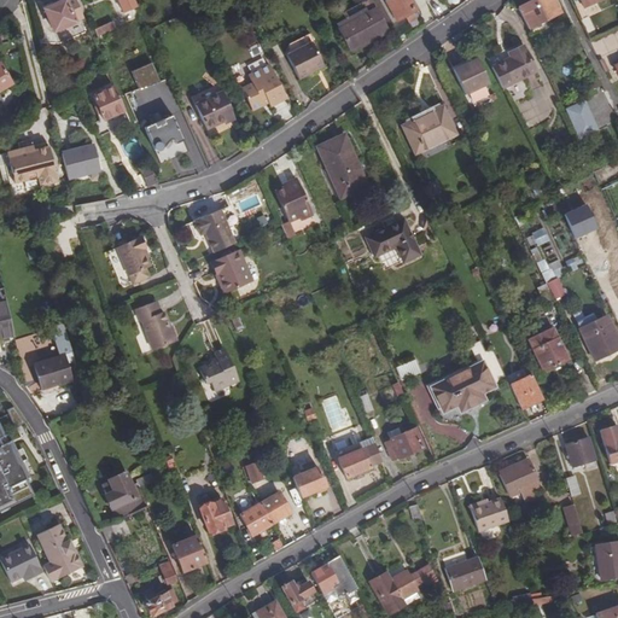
[(136,7),(133,0),(118,0),(124,12),(136,7)]
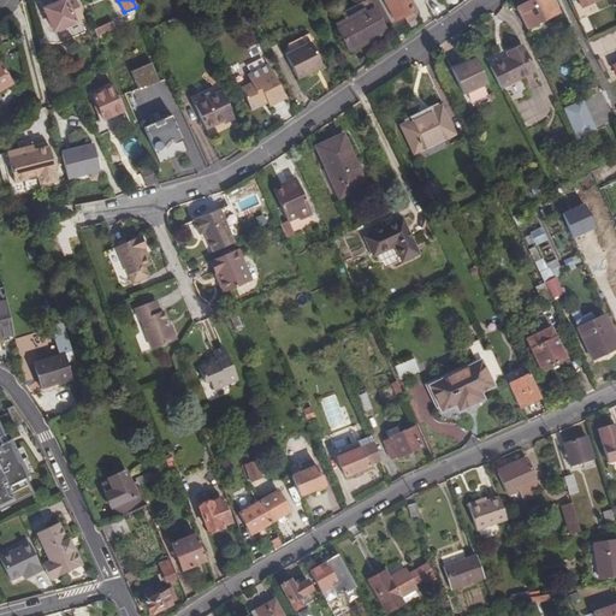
[(378,0),(362,0),(353,6),(371,39),(392,25),(378,0)]
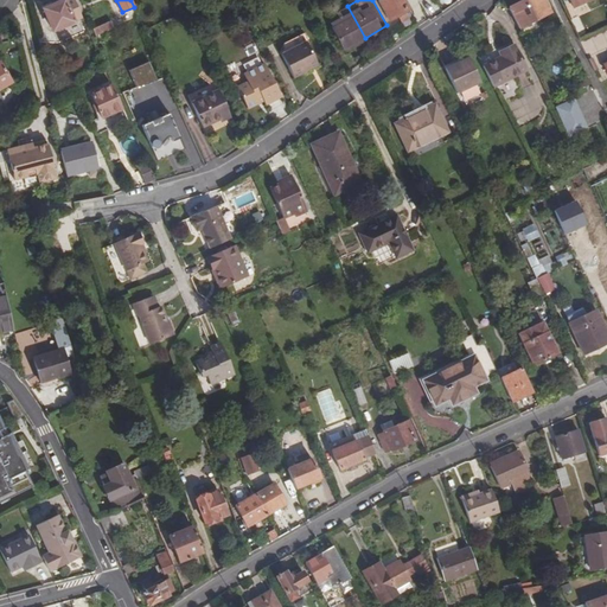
[(382,0),(381,1),(378,1),(389,20),(408,10),(403,0),(382,0)]
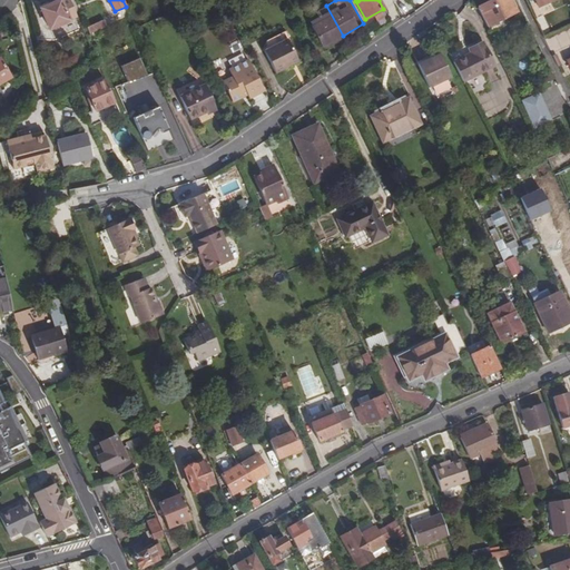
[(517,15),(509,0),(497,0),(479,9),(489,28),(517,15)]
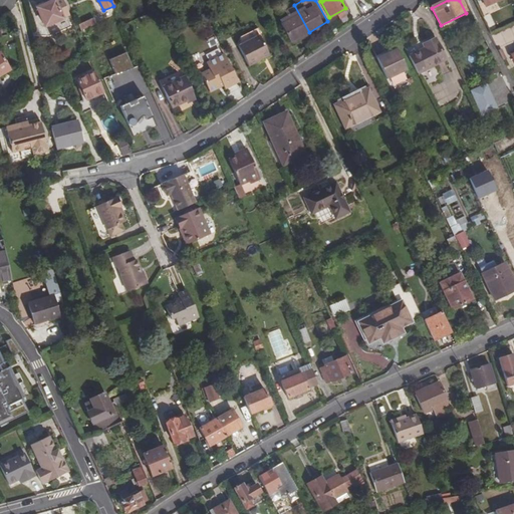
[(62,19),(54,2),(52,2),(46,5),(37,9),(45,26),(62,19)]
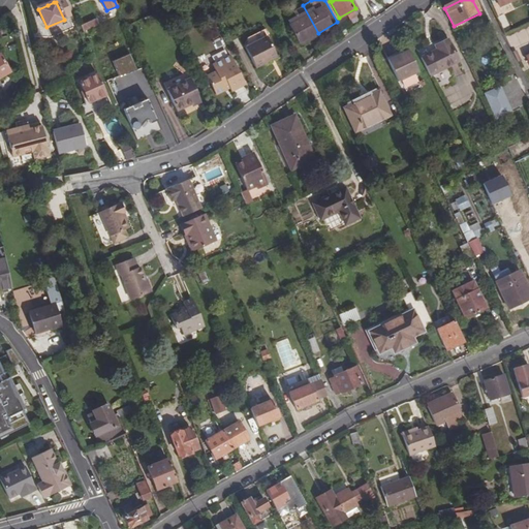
[(318,33),(303,5),(293,10),(298,20),(290,24),(300,42),(312,36),(318,33)]
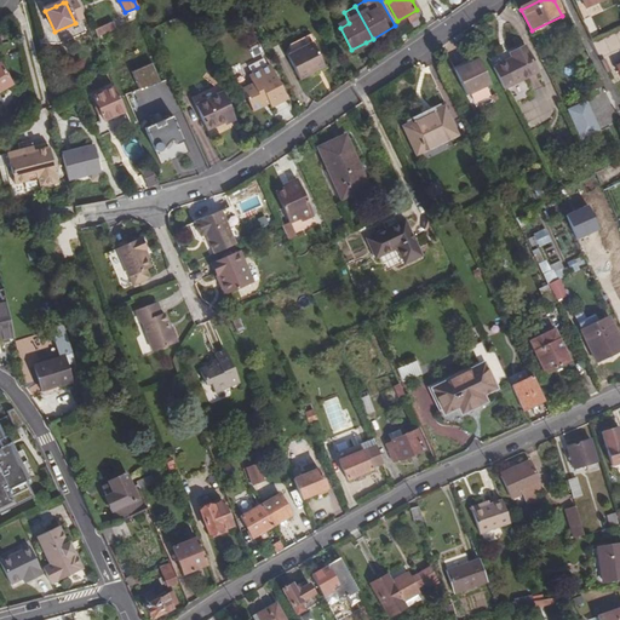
[(114,26),(97,33),(98,38),(115,29),(114,26)]
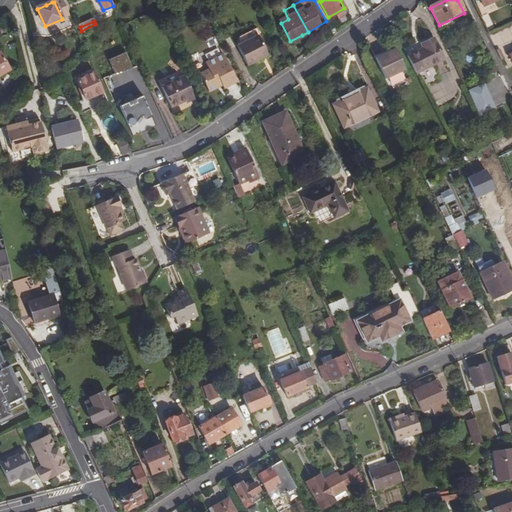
[(258,38),(238,48),(247,68),(262,60),(260,57),(266,54),(258,38)]
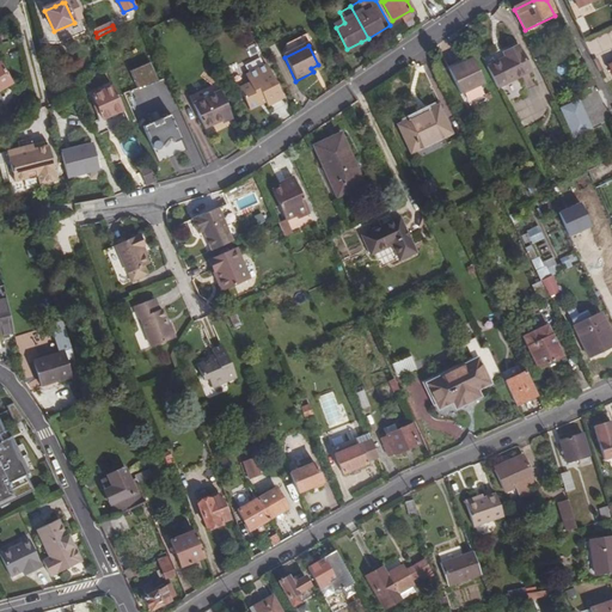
[(528,72),(516,46),(502,53),(503,57),(485,66),(496,89),(528,72)]
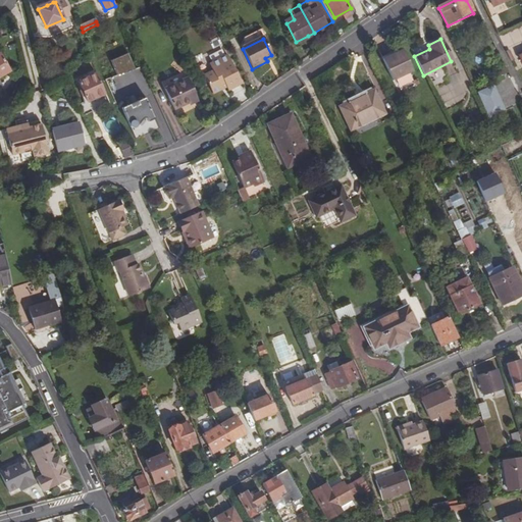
[(0,87),(2,86),(0,81),(0,76),(10,70),(0,53),(0,52),(0,87)]
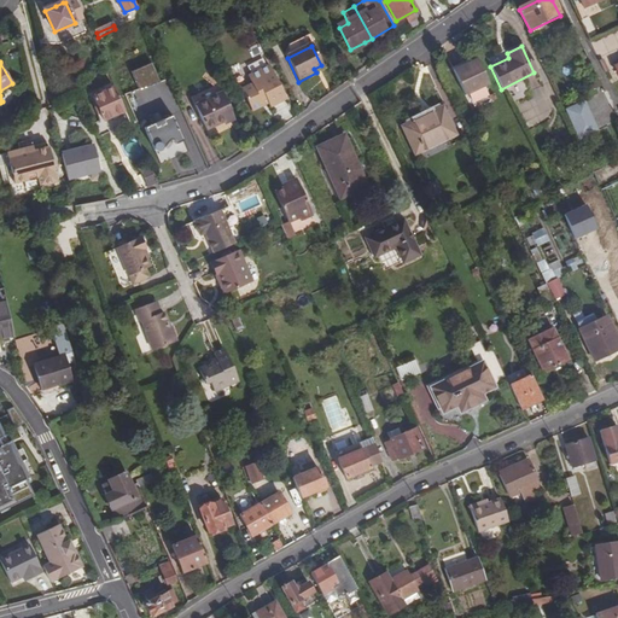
[(152,63),(132,71),(139,89),(159,81),(152,63)]
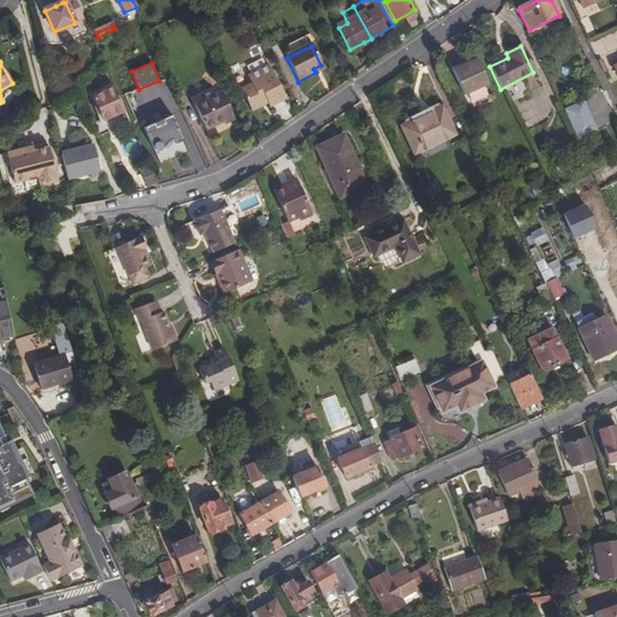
[(476,63),(453,74),(465,99),(489,87),(476,63)]
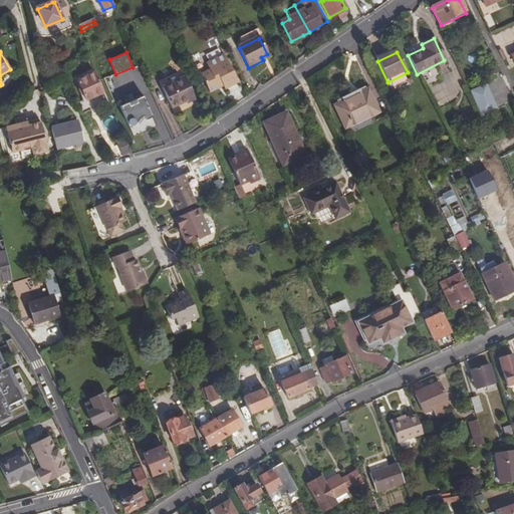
[(224,56),(206,65),(209,71),(200,76),(210,94),(218,91),(216,88),(222,85),(223,88),(225,91),(238,84),(224,56)]
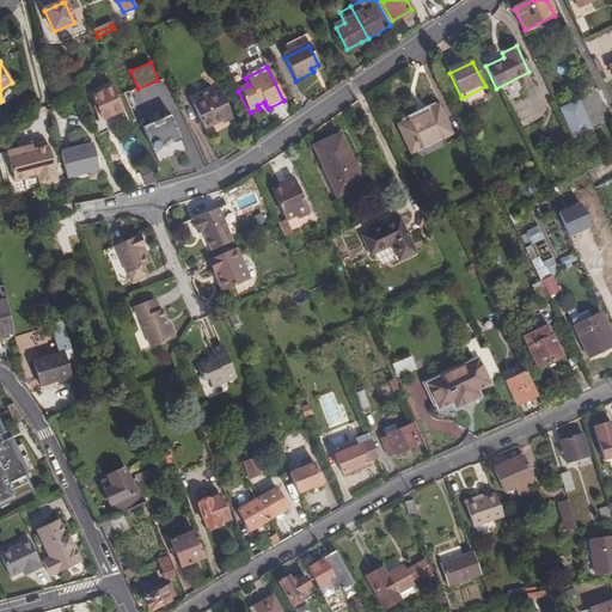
[(595,86),(592,80),(573,89),(576,96),(582,92),(595,86)]
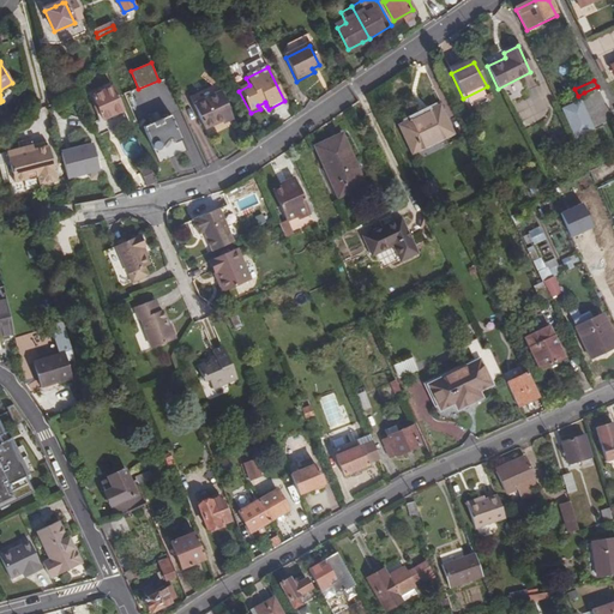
[(232,118),(217,85),(191,96),(206,130),(223,121),(232,118)]
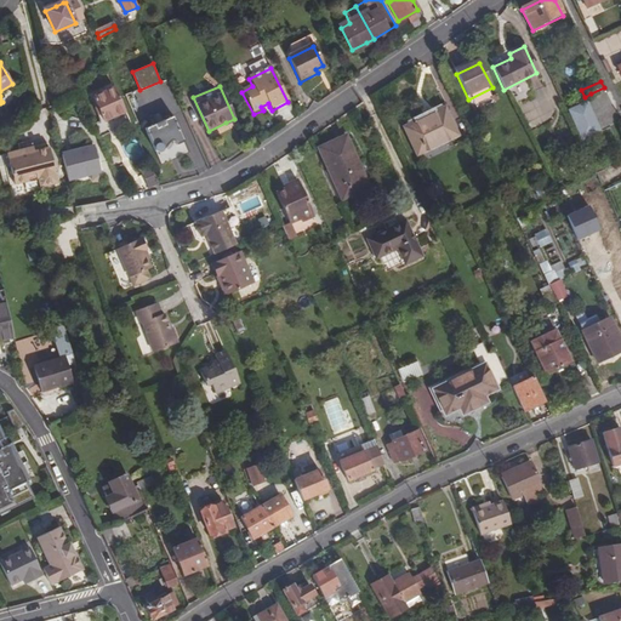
[(607,93),(604,87),(591,93),(593,100),(607,93)]
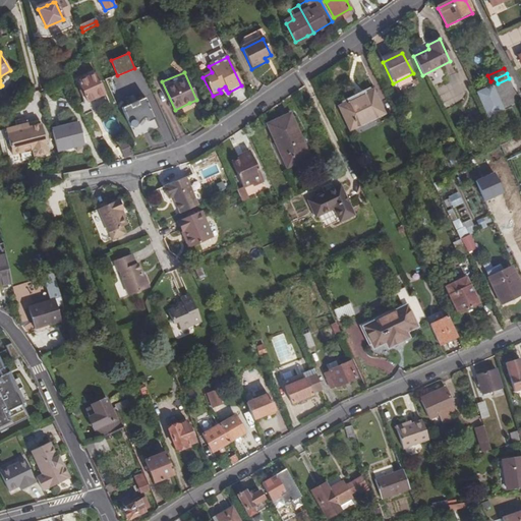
[(107,95),(98,74),(80,81),(89,102),(107,95)]
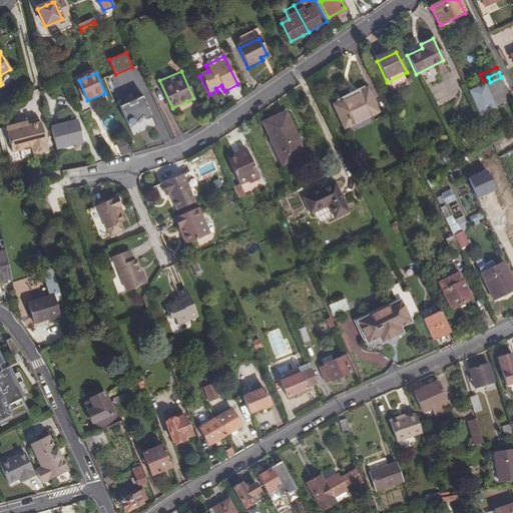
[(130,92),(127,85),(119,89),(123,96),(115,99),(117,103),(140,91),(139,88),(130,92)]
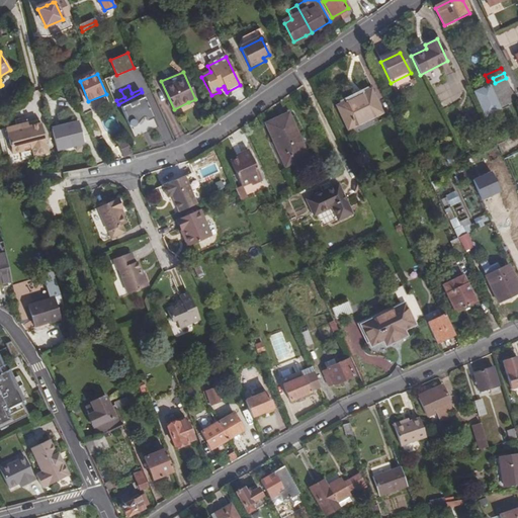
[(488,86),(471,94),(484,119),(500,112),(488,86)]
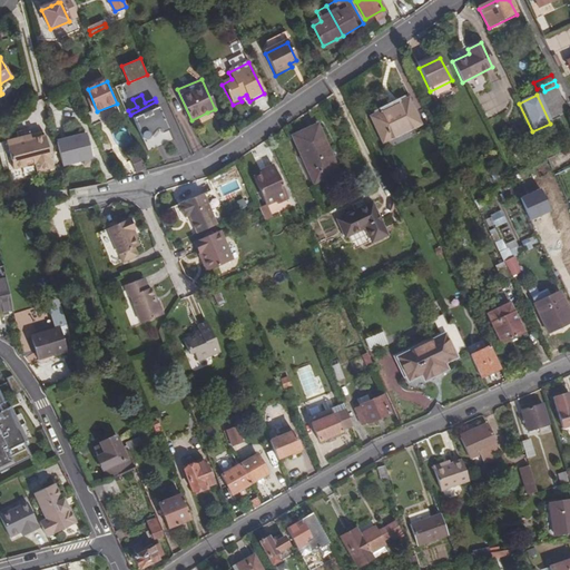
[(418,124),(405,99),(396,105),(396,106),(381,114),(380,112),(375,115),(387,138),(418,124)]
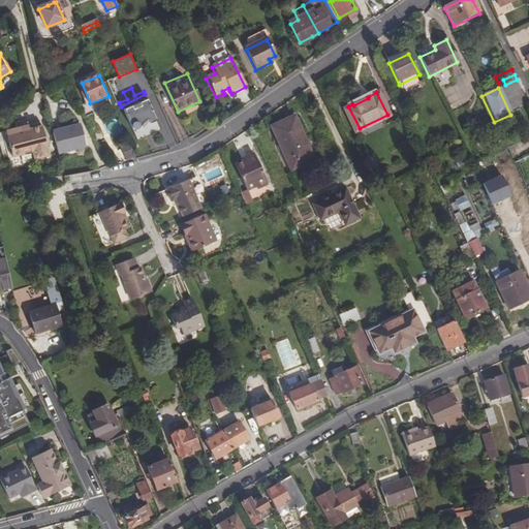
[(156,116),(145,94),(121,106),(129,124),(129,125),(131,126),(132,127),(134,127),(136,125),(138,122),(143,117),(145,116),(148,118),(149,120),(156,116)]
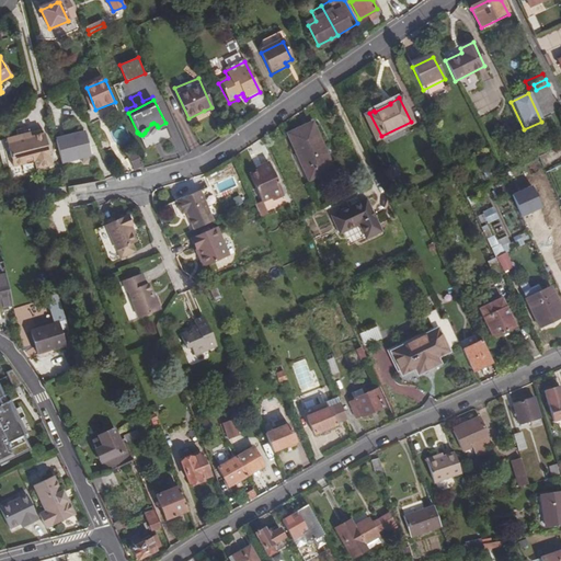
[(390,104),(390,103),(374,111),(375,112),(390,104)]
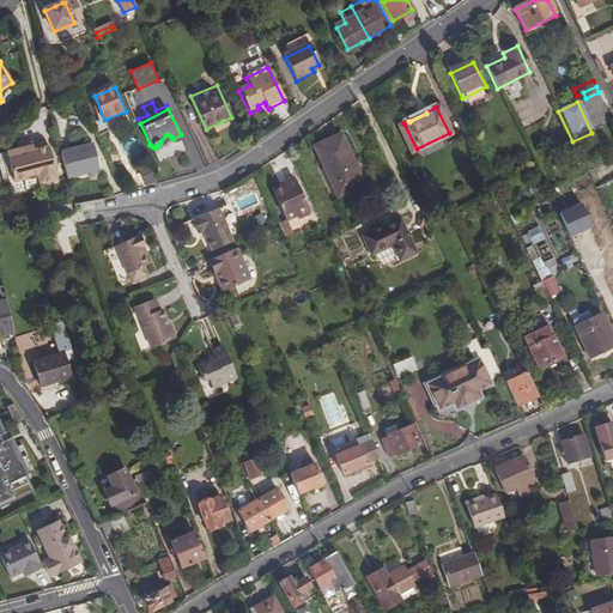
[(417,149),(404,123),(396,126),(410,152),(417,149)]
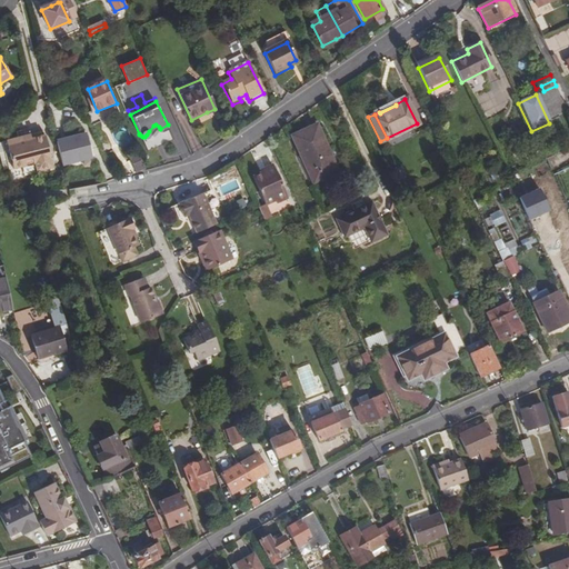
[(336,170),(315,123),(289,136),(310,181),(336,170)]
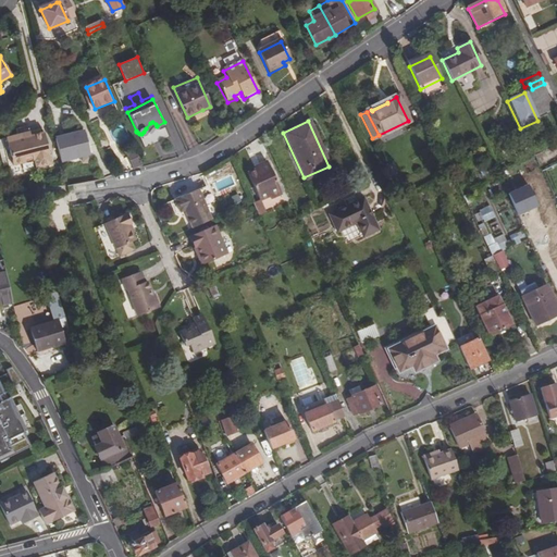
[(84,131),(54,137),(61,162),(64,161),(64,158),(88,152),(84,131)]
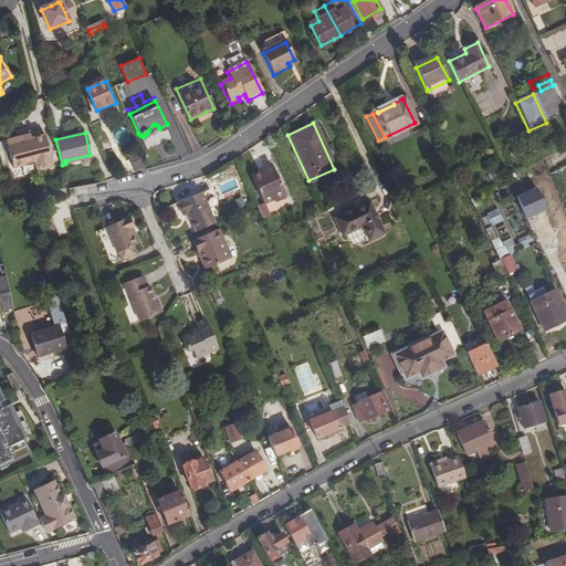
[(21,137),(4,140),(11,169),(33,164),(38,163),(40,170),(52,167),(44,135),(30,138),(22,140),(21,137)]
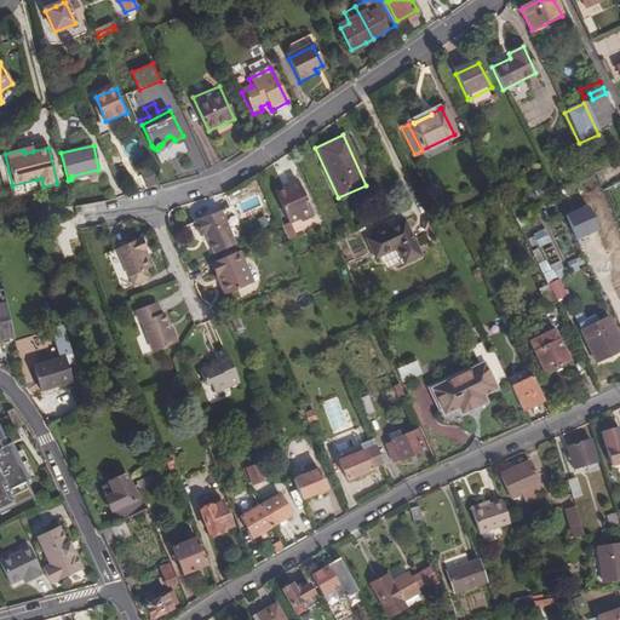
[(5,154),(0,156),(9,187),(12,185),(5,154)]
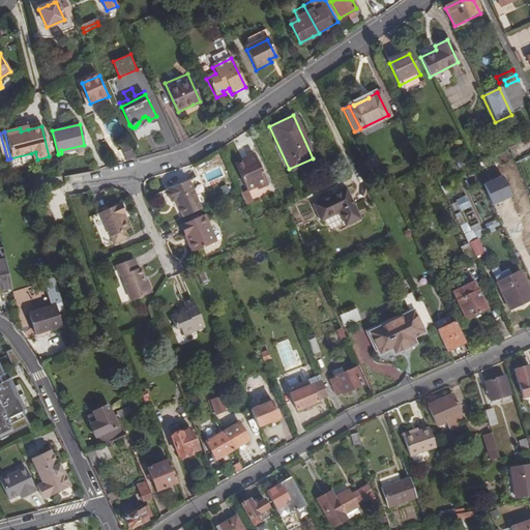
[(136,156),(129,142),(121,146),(127,159),(136,156)]
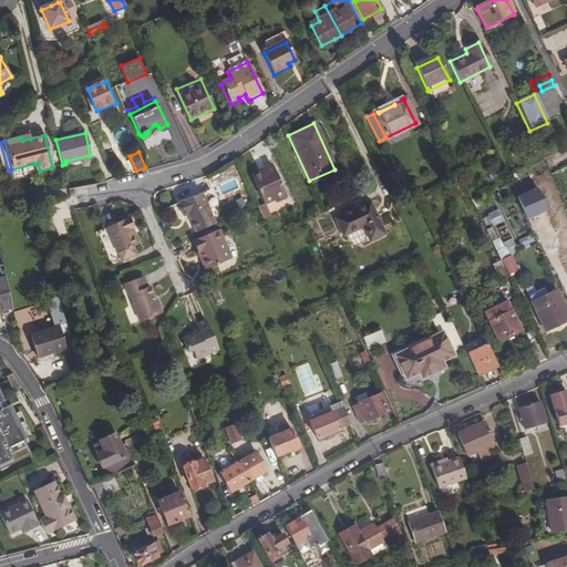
[(259,172),(250,176),(264,203),(274,198),(274,202),(286,196),(270,163),(263,167),(264,169),(259,172)]
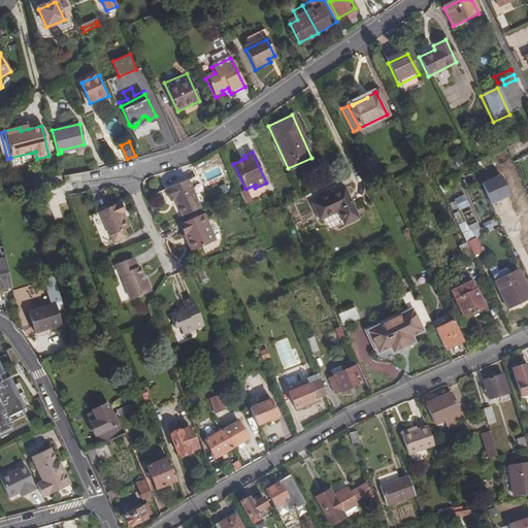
[(371,167),(368,160),(362,163),(365,170),(371,167)]
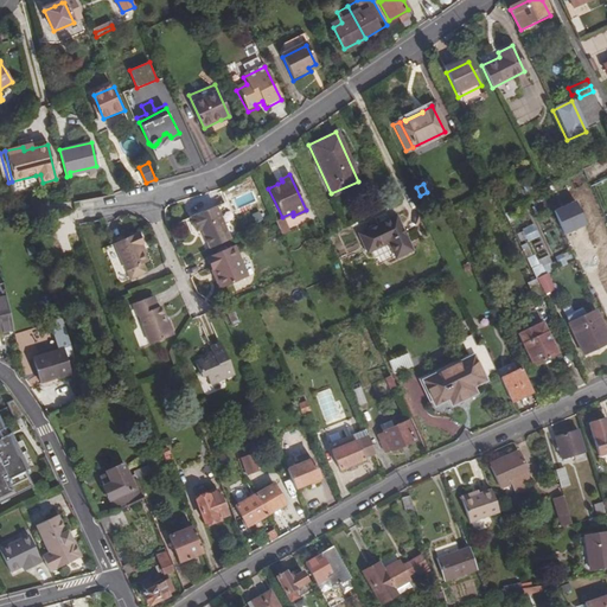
[(588,225),(576,203),(557,212),(568,235),(588,225)]
